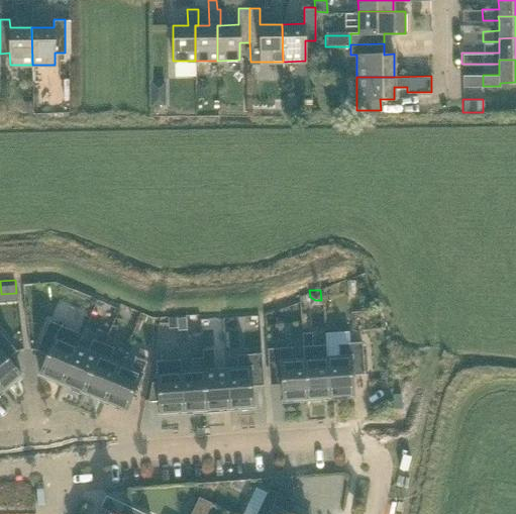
[(185,318),(177,318),(178,331),(186,330),(185,318)]
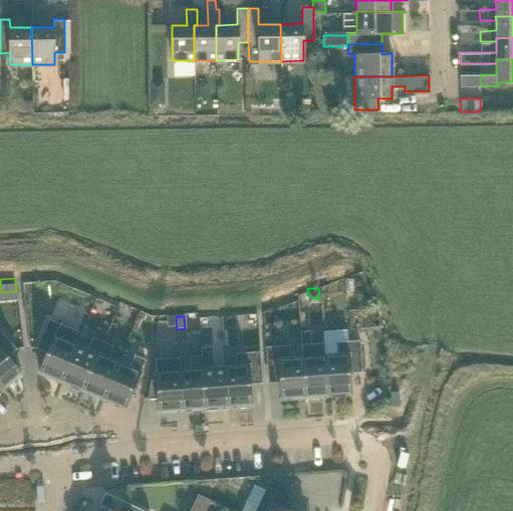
[(47,351),(39,371),(60,380),(76,342),(81,331),(48,317),(36,346),(47,351)]
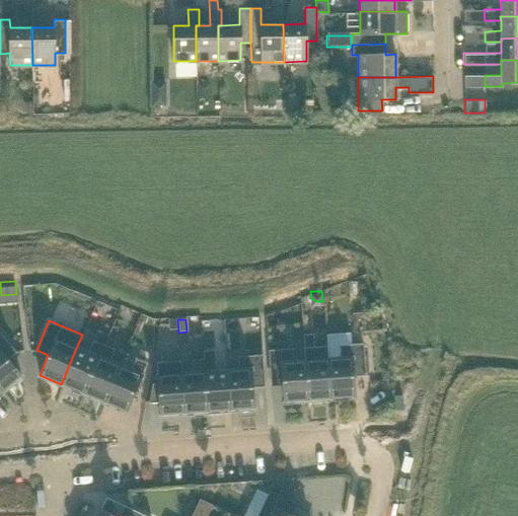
[(175,320),(167,320),(168,332),(176,332),(175,320)]
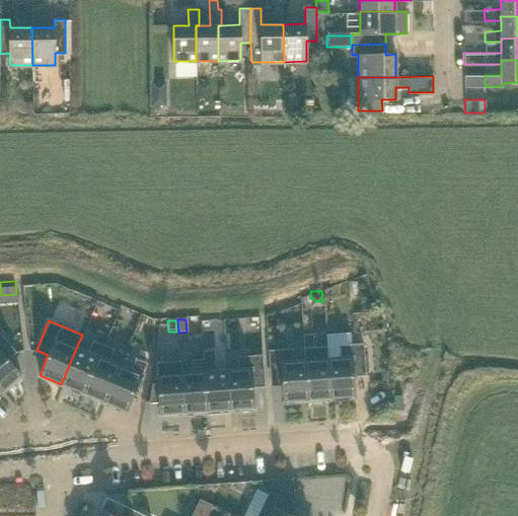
[(0,387),(3,390),(21,375),(7,359),(16,351),(0,332),(0,387)]
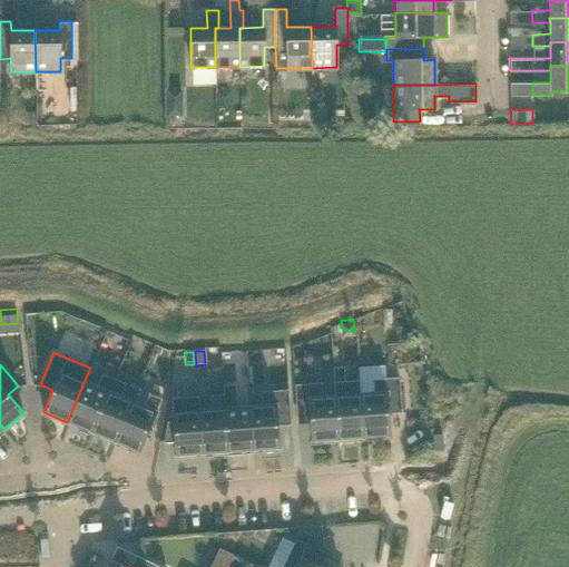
[(108,364),(104,373),(114,378),(117,368),(108,364)]
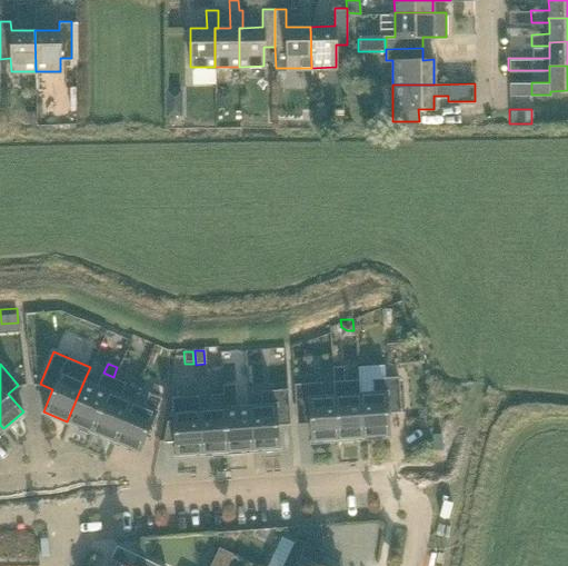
[(337,439),(362,437),(359,393),(358,378),(344,379),(342,366),(332,366),(335,395),(337,439)]
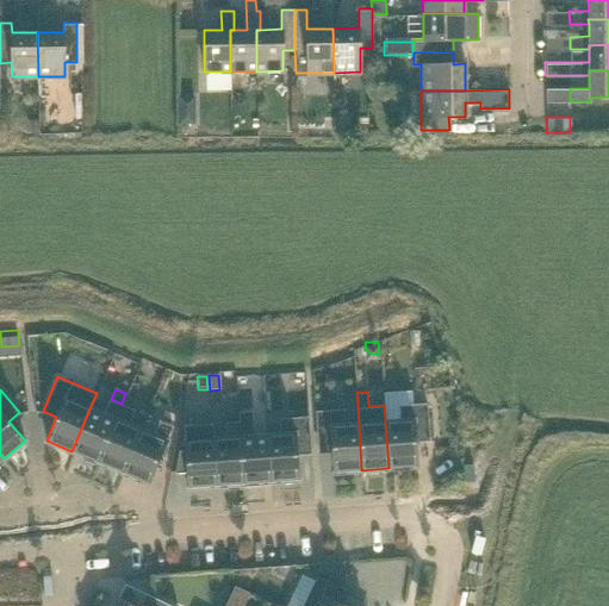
[(125,397),(122,404),(132,408),(136,401),(125,397)]
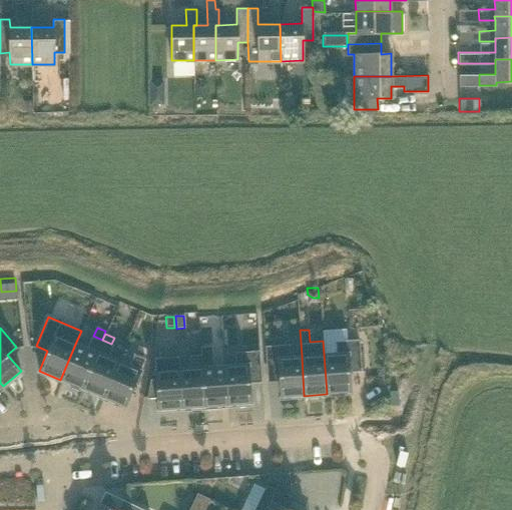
[(60,380),(81,388),(102,340),(93,336),(91,335),(87,346),(76,342),(60,380)]
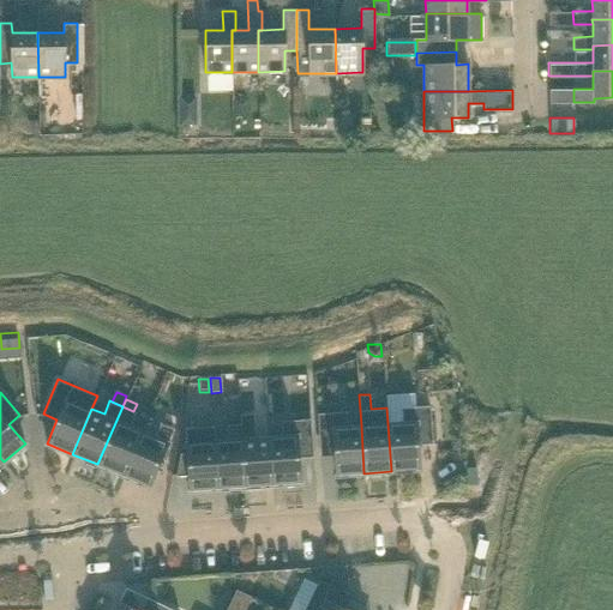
[(388,423),(391,471),(420,469),(418,444),(432,442),(430,405),(401,406),(402,422),(388,423)]
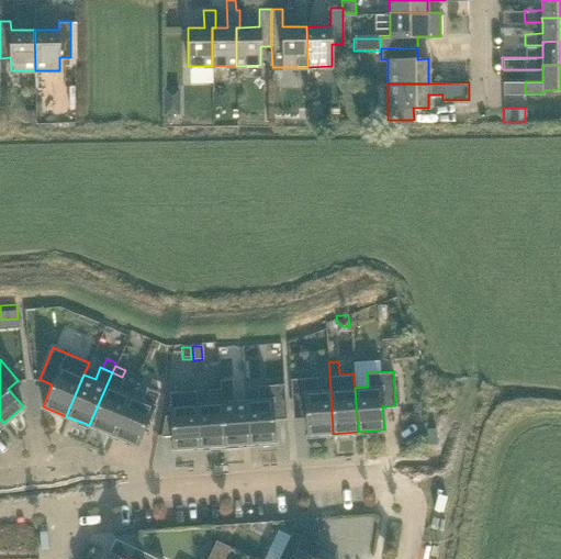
[(112,372),(89,425),(112,435),(130,394),(119,389),(123,377),(122,377),(112,372)]
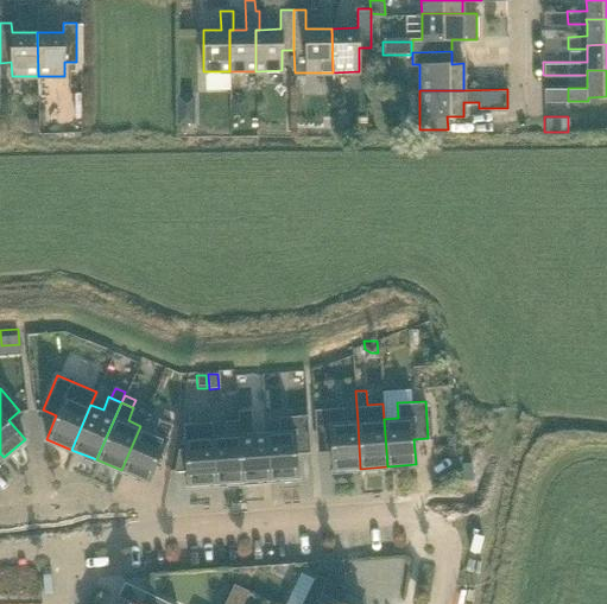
[(329,425),(333,470),(360,469),(358,421),(343,423),(342,407),(314,408),(315,426),(329,425)]
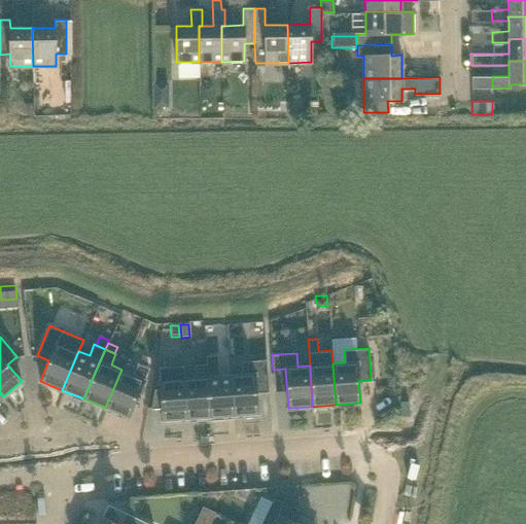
[(217,354),(206,354),(206,362),(210,417),(234,416),(231,374),(218,375),(217,354)]
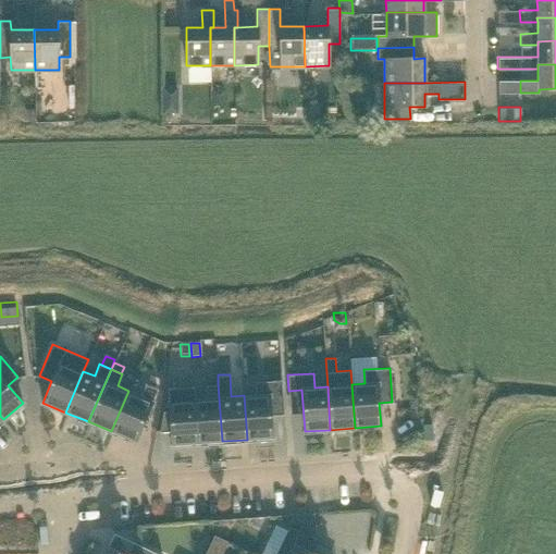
[(284,414),(282,379),(255,381),(256,394),(244,395),(247,440),(273,438),(271,415),(284,414)]
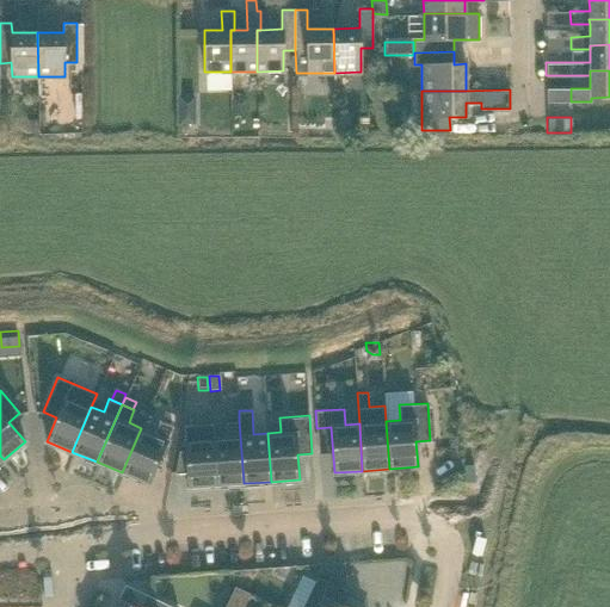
[(141,428),(122,472),(148,483),(173,426),(160,420),(154,433),(141,428)]
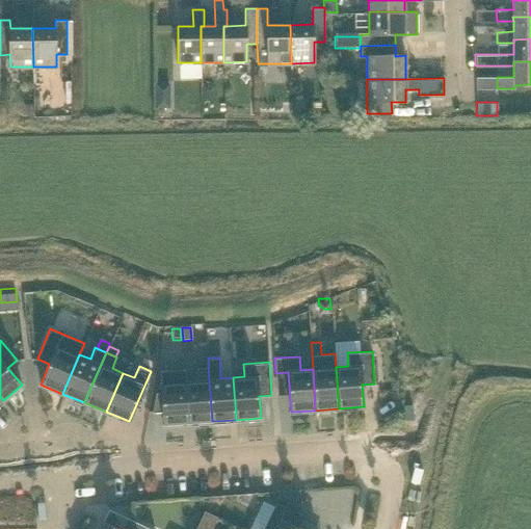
[(197,379),(185,380),(188,423),(212,421),(208,366),(196,367),(197,379)]
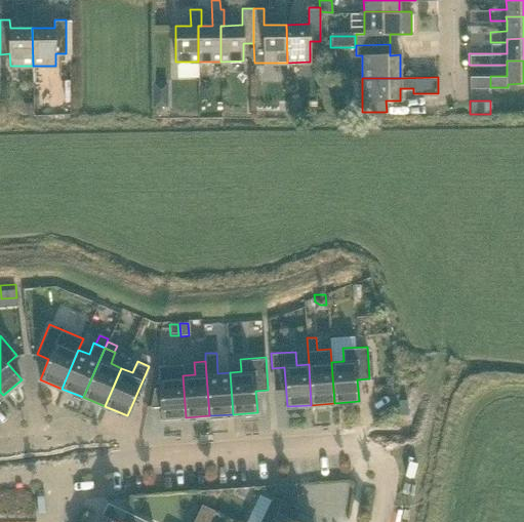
[(158,365),(160,387),(154,387),(151,406),(161,405),(162,419),(186,417),(183,375),(182,363),(158,365)]
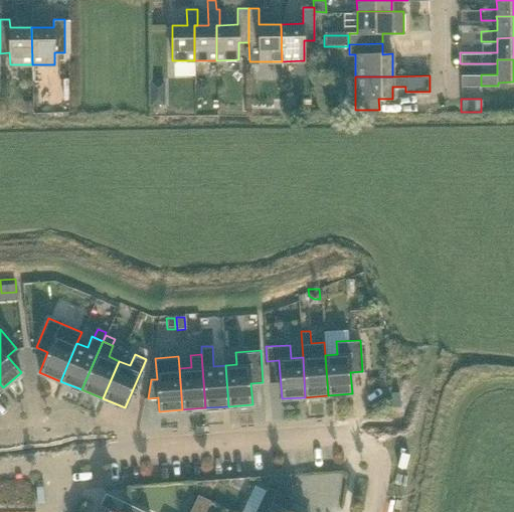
[(270,482),(293,493),(291,473),(269,474),(270,482)]
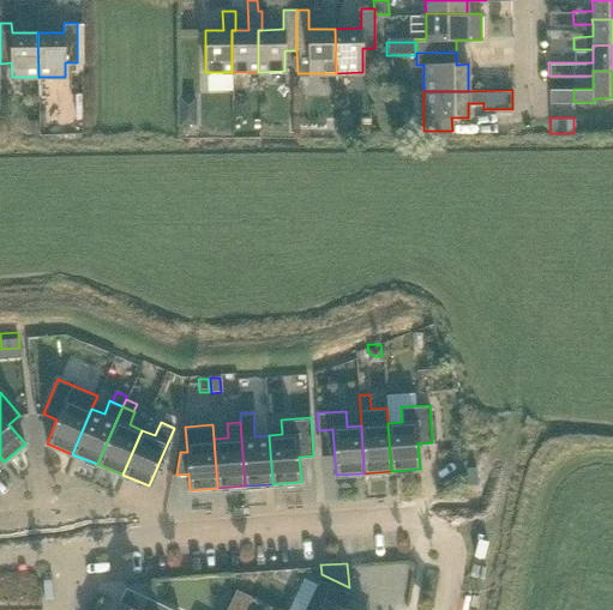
[(319,579),(304,609),(349,609),(340,605),(346,592),(319,579)]
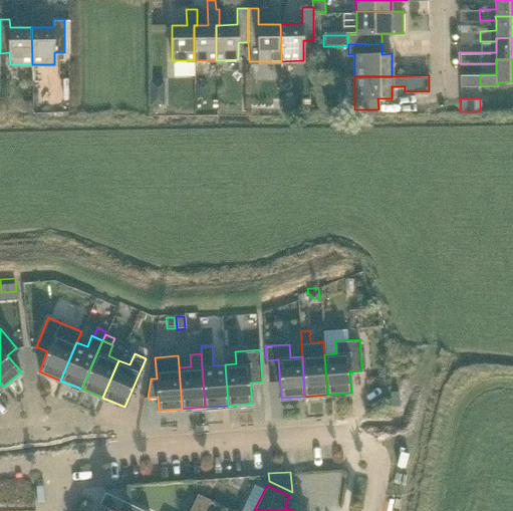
[(197,510),(204,497),(198,494),(190,510),(197,510)]
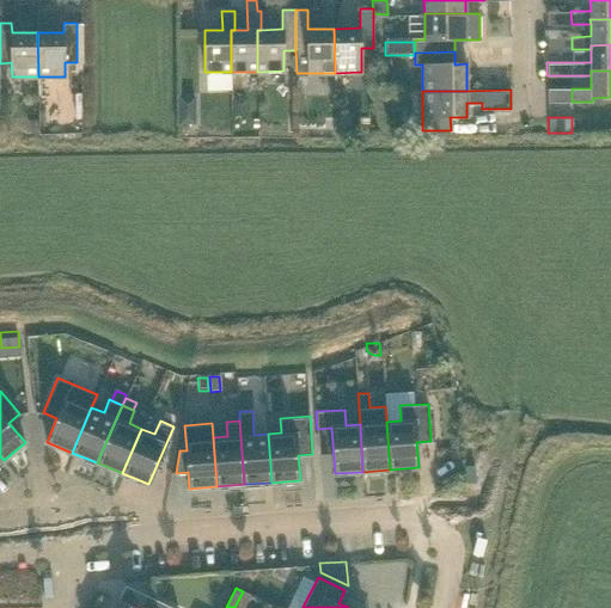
[(139,607),(116,597),(110,607),(177,607),(151,595),(145,607),(139,607)]
